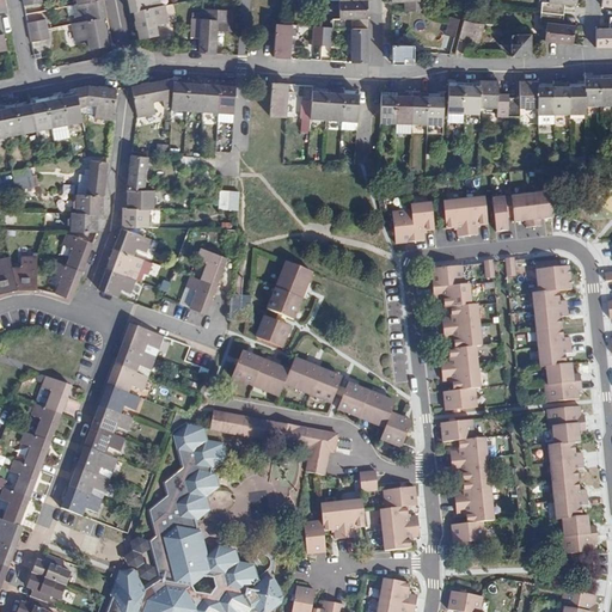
[(102,17),(106,17),(104,5),(103,0),(92,0),(77,4),(74,4),(77,12),(74,13),(77,22),(102,17)]
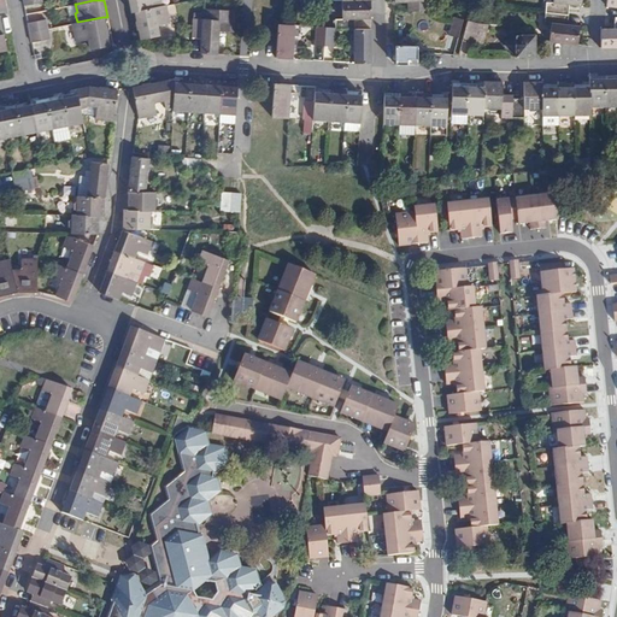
[(128,0),(129,1),(131,11),(136,11),(162,5),(160,0),(128,0)]
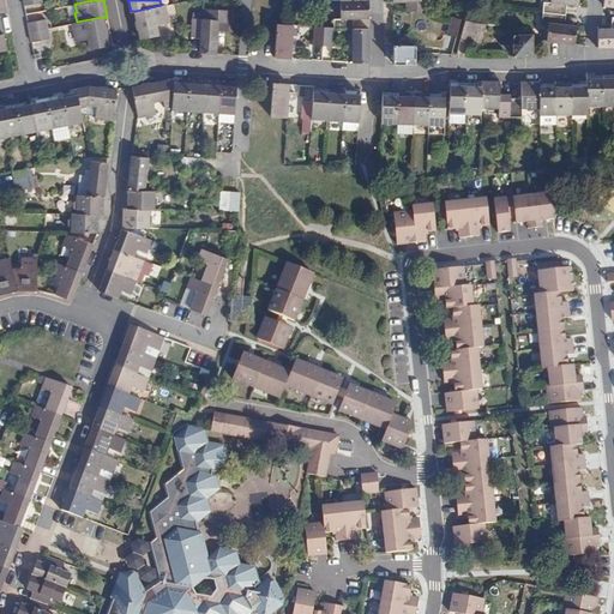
[(333,28),(353,29),(353,18),(369,18),(368,0),(343,0),(342,0),(341,0),(341,18),(333,18),(333,26),(333,28)]
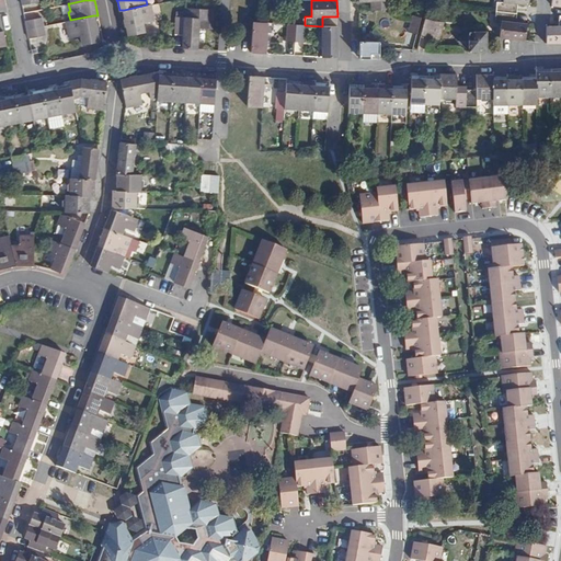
[(385,0),(358,0),(358,1),(370,1),(370,10),(390,10),(390,0),(385,0)]
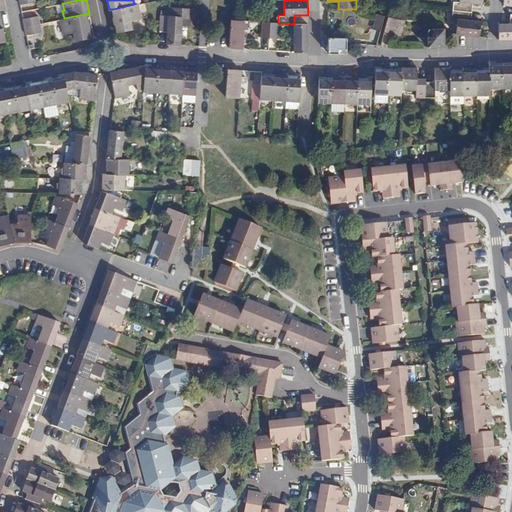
[(453,1),(453,10),(471,12),(472,3),(483,3),(482,0),(458,0),(459,2),(453,1)]
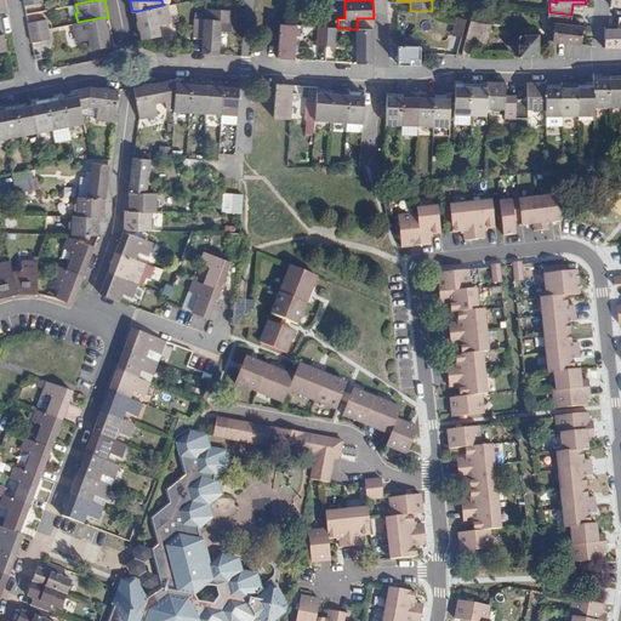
[(75,4),(67,6),(69,15),(75,13),(78,12),(75,4)]
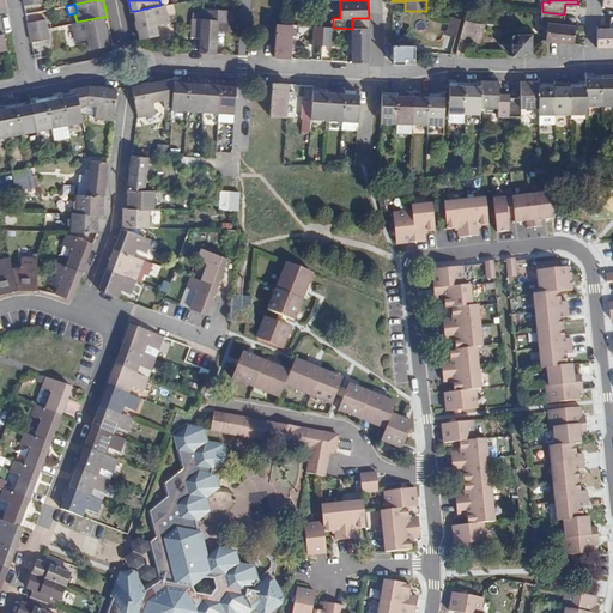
[(161,5),(135,11),(139,28),(141,38),(158,35),(156,25),(168,23),(164,5),(161,5)]
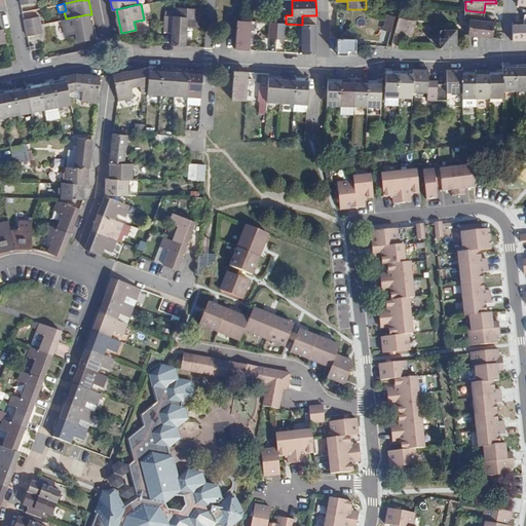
[(172,32),(171,44),(185,45),(186,26),(198,27),(200,8),(176,6),(175,15),(173,15),(172,32)]
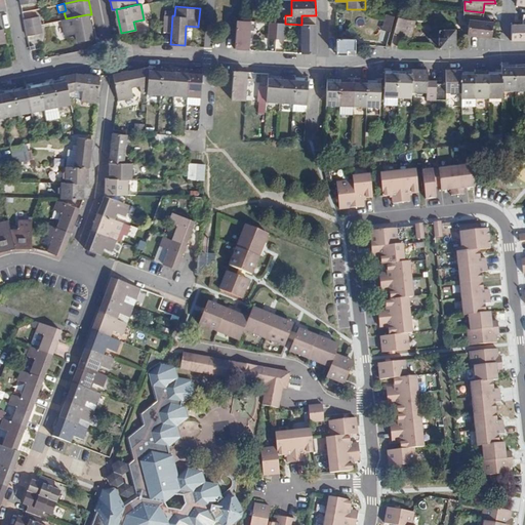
[(469,19),(467,35),(491,37),(493,23),(483,22),(483,12),(465,10),(463,18),(469,19)]
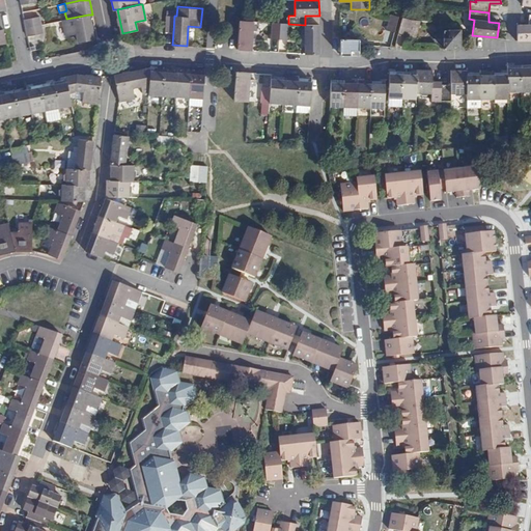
[(530,14),(529,15),(528,25),(520,25),(518,24),(518,40),(530,39),(530,14)]
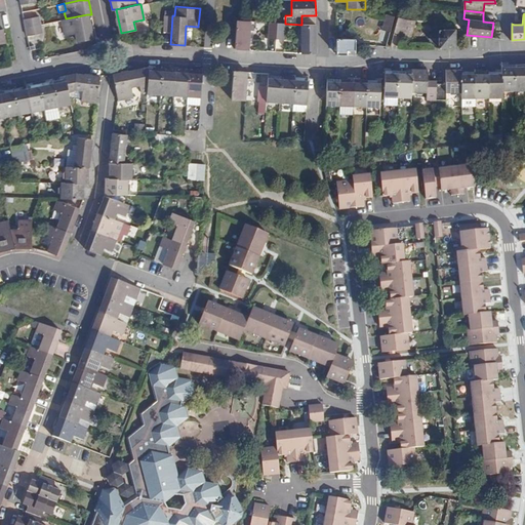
[(66,18),(63,19),(66,35),(76,33),(77,41),(92,38),(89,24),(87,14),(66,18)]
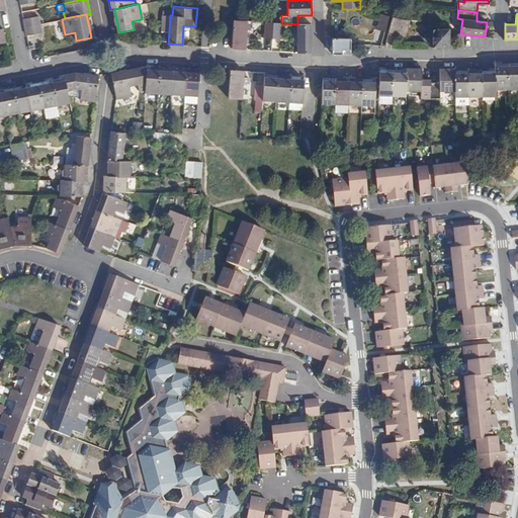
[(161,31),(169,31),(170,15),(162,14),(161,31)]
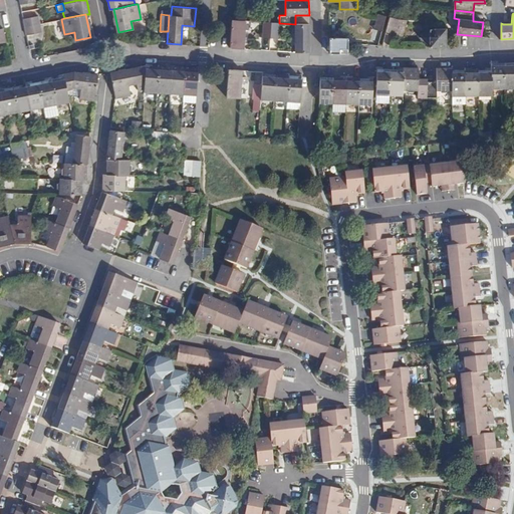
[(377,14),(376,17),(373,28),(381,31),(384,15),(377,14)]
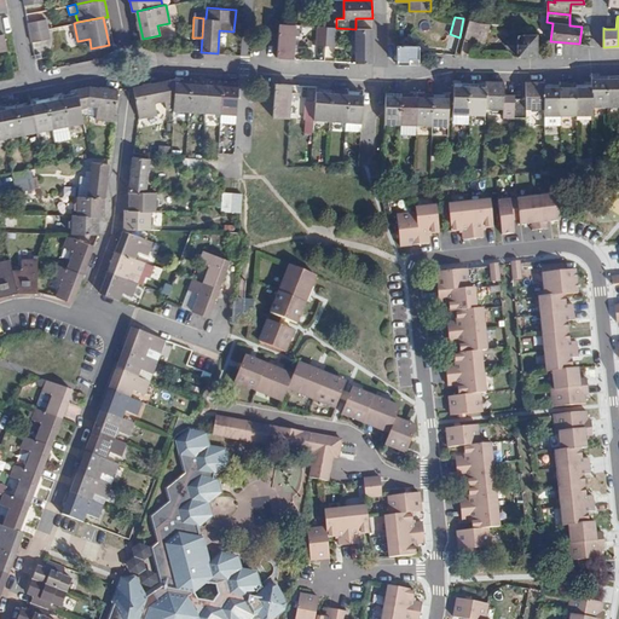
[(28,22),(29,32),(48,28),(46,18),(28,22)]
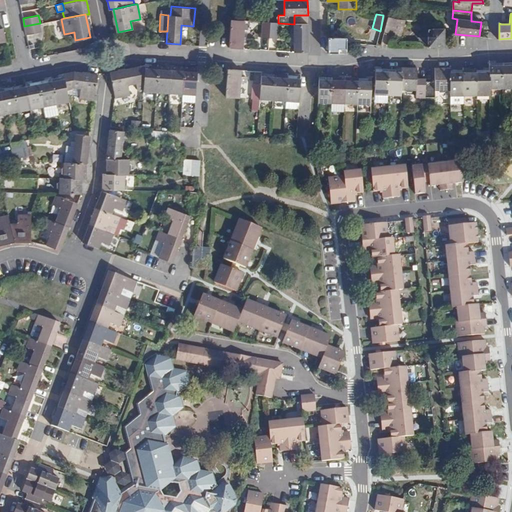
[(405,19),(387,16),(384,31),(401,35),(406,19),(405,19)]
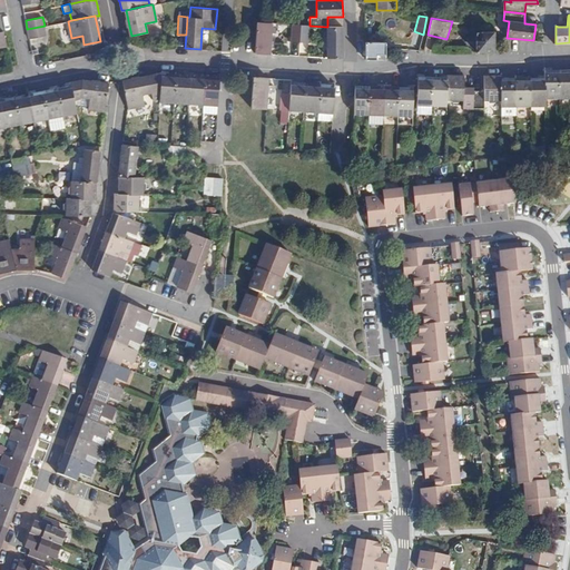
[(255,52),(269,53),(271,22),(265,22),(257,21),(255,52)]
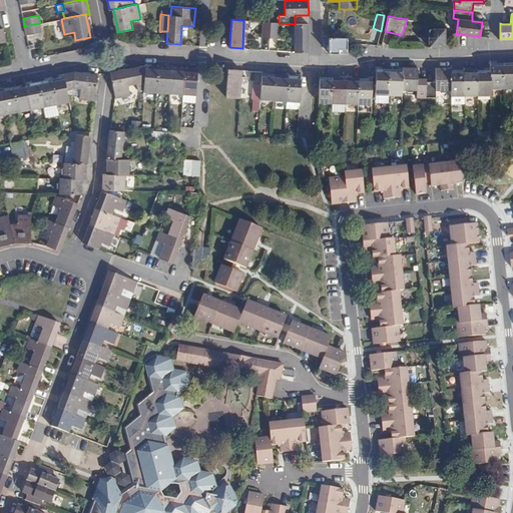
[(262,36),(270,37),(271,22),(262,21),(262,36)]
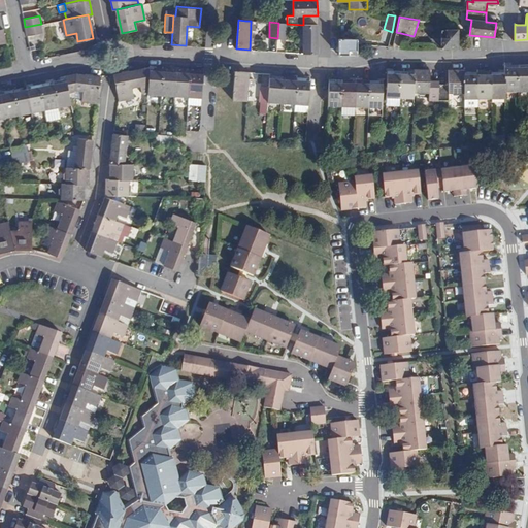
[(278,23),(277,38),(286,39),(287,24),(287,23),(278,23)]
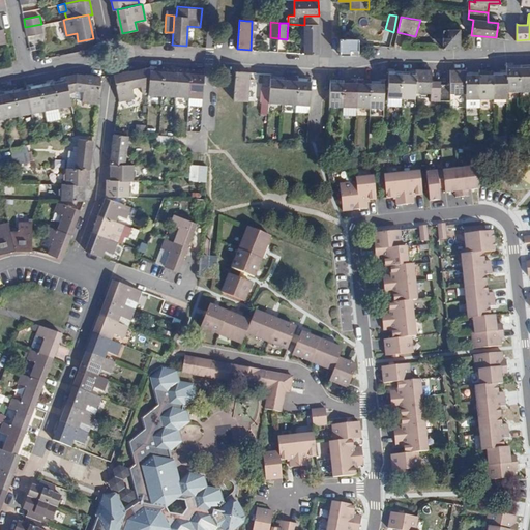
[(41,24),(25,27),(27,35),(33,34),(42,32),(41,24)]
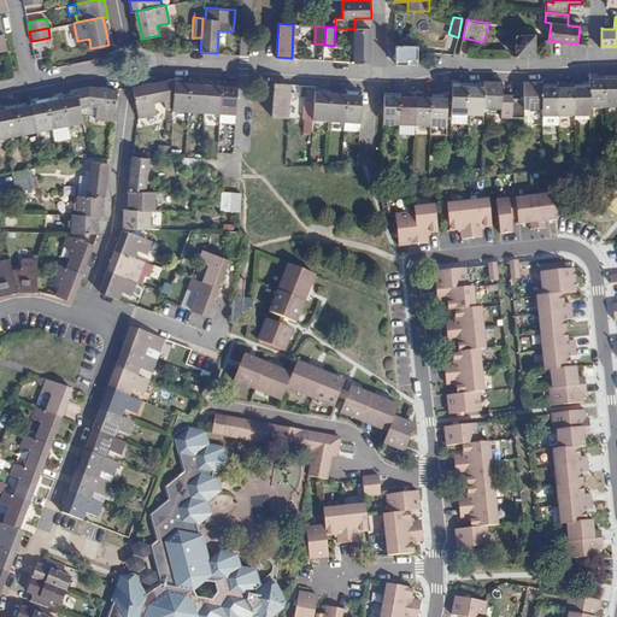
[(354,29),(354,63),(356,63),(371,63),(371,29),(354,29)]
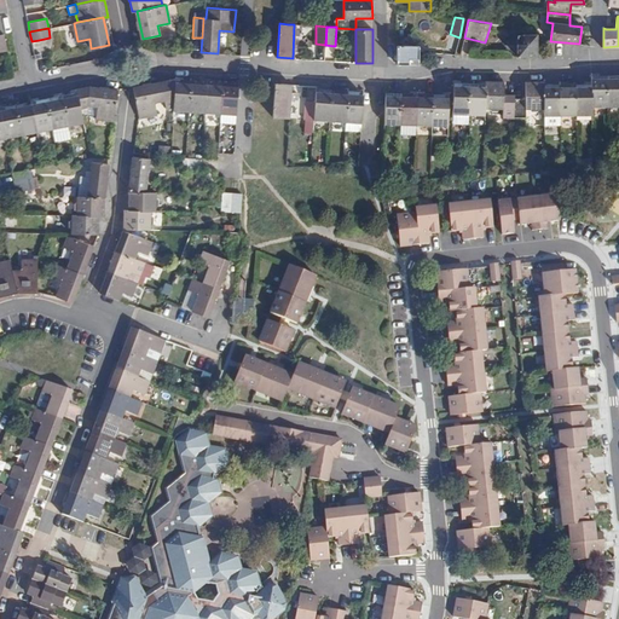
[(536,57),(536,39),(536,34),(522,35),(518,34),(505,45),(518,56),(536,57)]
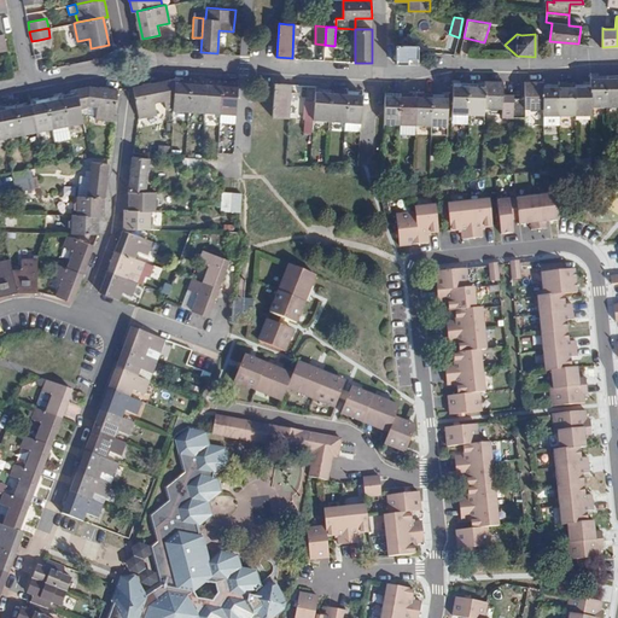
[(418,45),(396,45),(396,64),(418,64),(418,51),(418,45)]
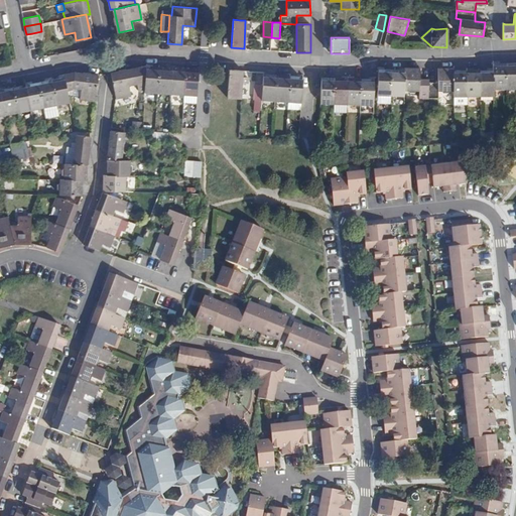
[(506,89),(515,88),(515,65),(506,66),(506,89)]
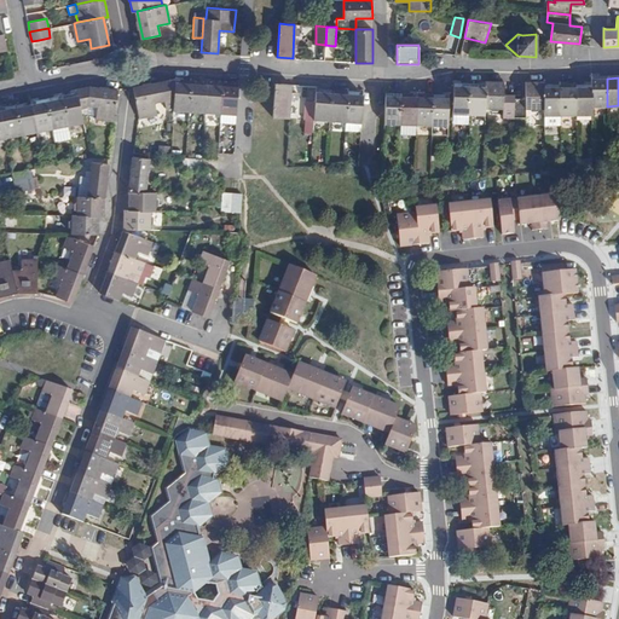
[(139,116),(139,117),(157,114),(155,102),(165,99),(166,108),(173,106),(175,82),(175,79),(133,87),(139,116)]
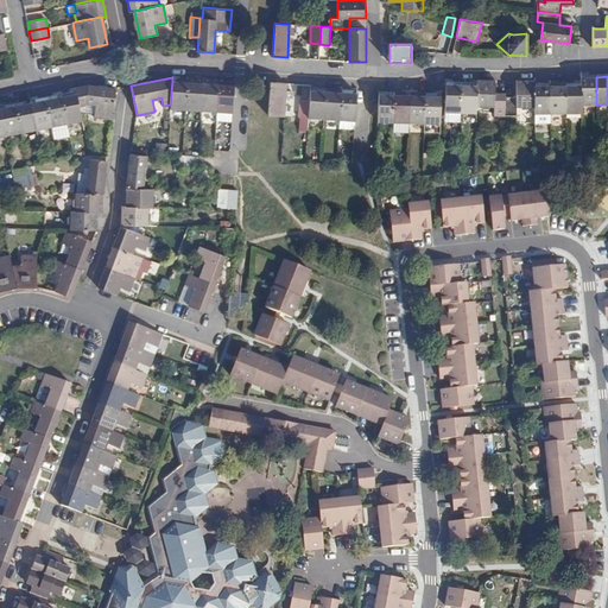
[(581,105),(596,105),(596,77),(586,77),(581,77),(581,80),(581,86),(581,105)]
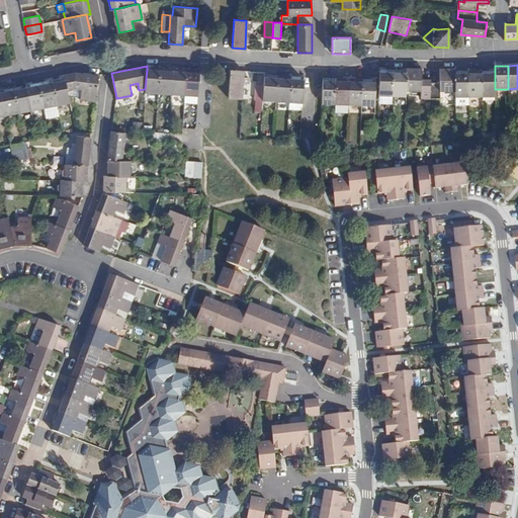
[(421,98),(430,98),(430,83),(430,79),(422,79),(422,69),(407,68),(407,73),(406,90),(421,91),(421,98)]
